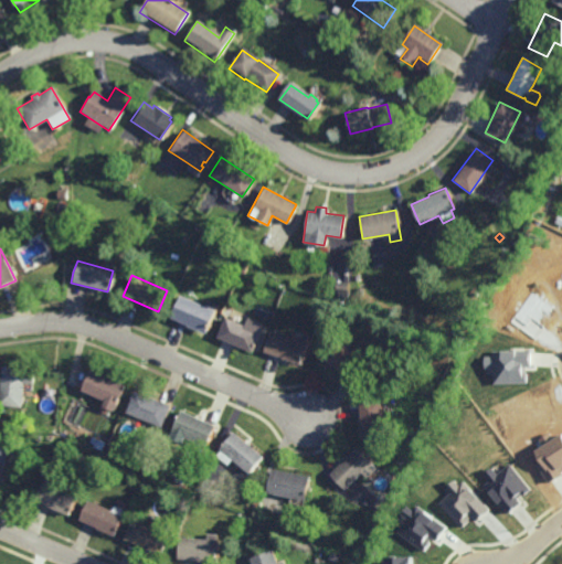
[(347,295),(349,295),(349,298),(346,298),(346,299),(345,299),(345,302),(343,302),(343,299),(340,299),(340,298),(338,298),(338,294),(347,294),(347,295)]
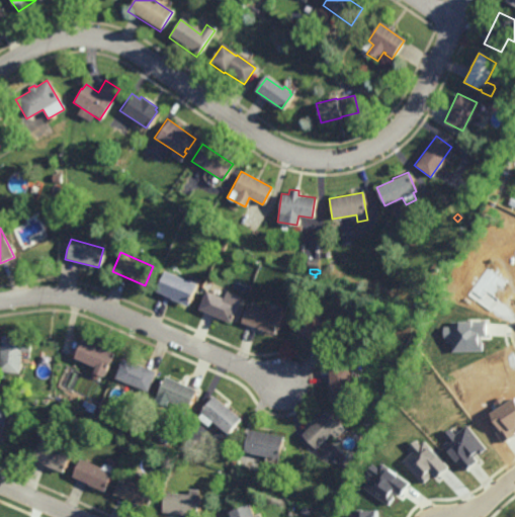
[(185,306),(169,298),(169,297),(154,290),(163,271),(194,284),(185,306)]
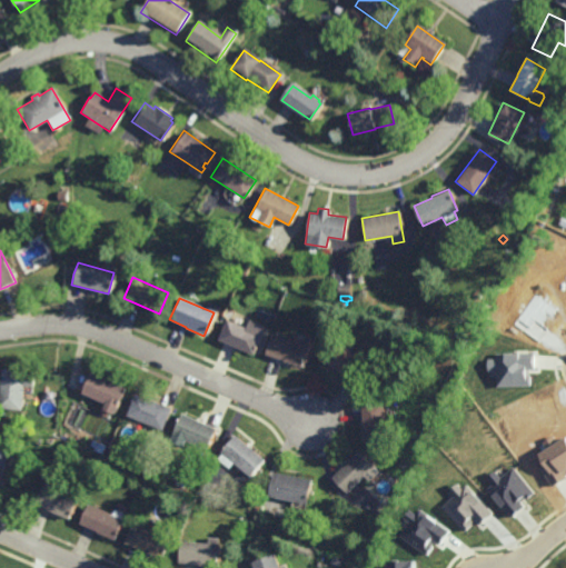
[(530,300),(550,314),(539,330),(544,332),(535,346),(508,328),(516,317),(519,316),(530,300)]
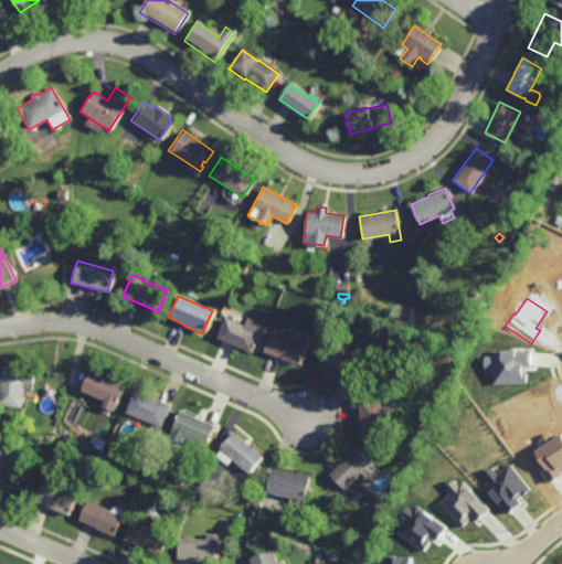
[(258,332),(250,352),(213,337),(222,318),(258,332)]
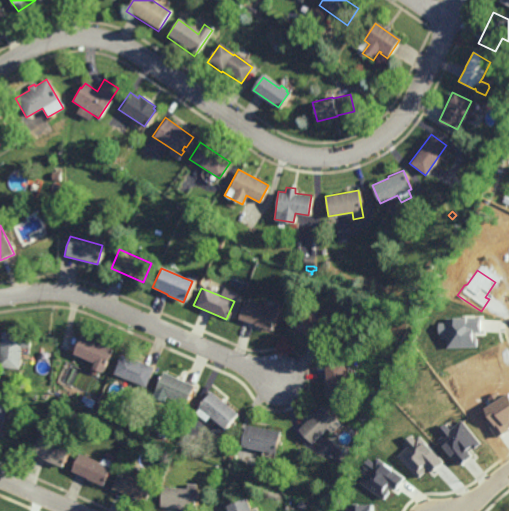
[(270,330),(253,325),(253,324),(237,319),(243,300),(276,311),(270,330)]
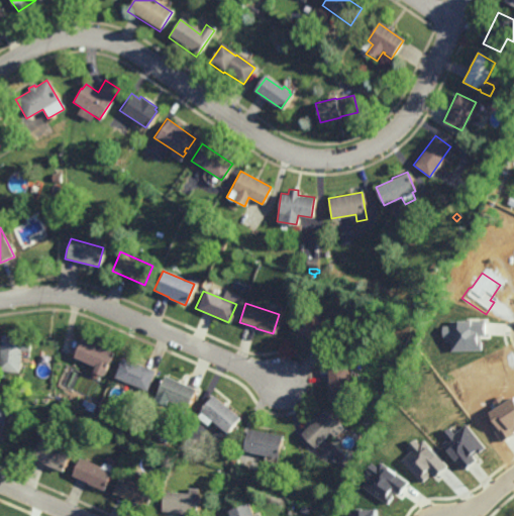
[(324,347),(294,330),(306,310),(335,327),(324,347)]
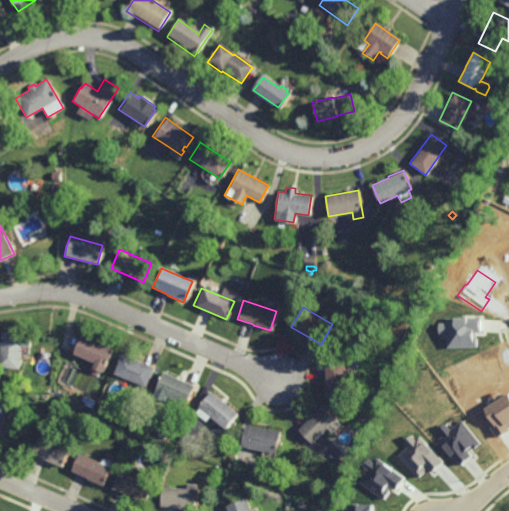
[(21,369),(0,368),(3,333),(24,334),(21,369)]
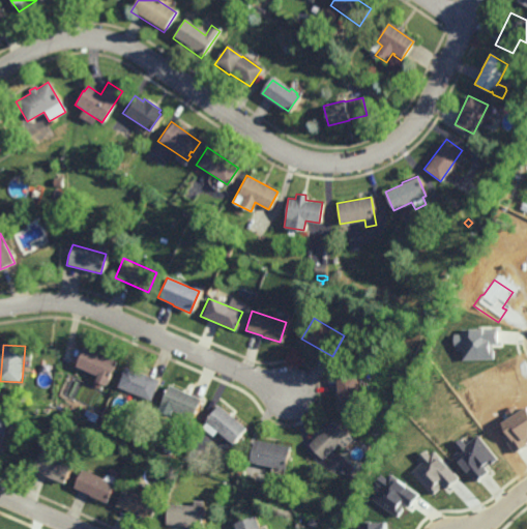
[(107,381),(106,380),(104,386),(93,382),(95,376),(75,366),(78,357),(83,348),(115,362),(107,381)]
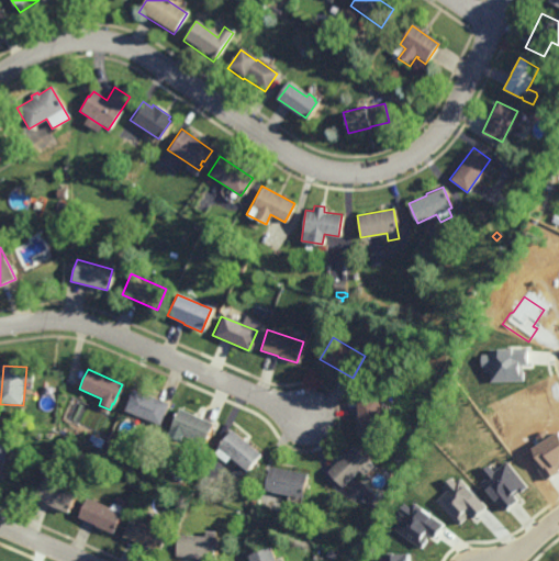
[(158,426),(123,411),(132,390),(167,404),(158,426)]
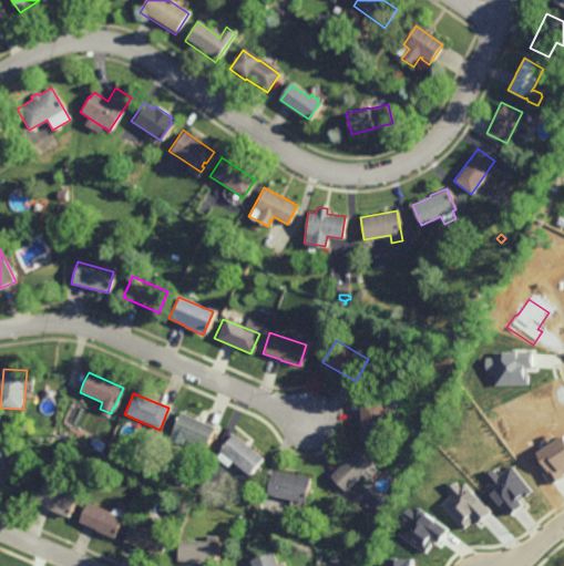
[(361,442),(359,402),(381,401),(383,441),(361,442)]
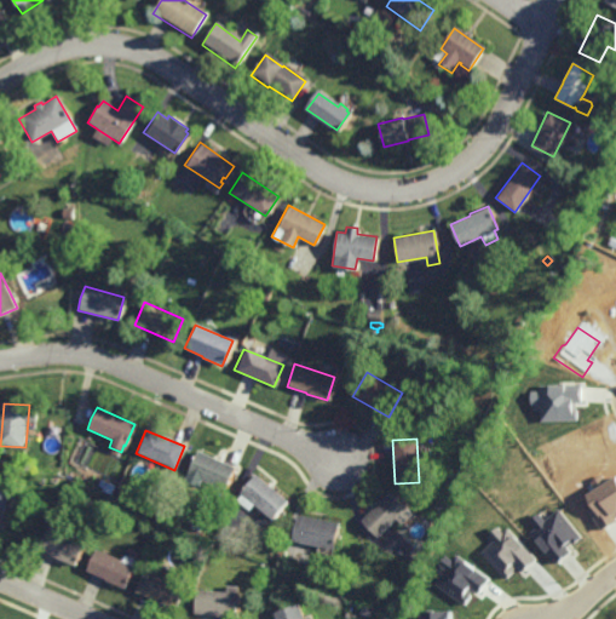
[(224,491),(185,475),(195,452),(234,468),(224,491)]
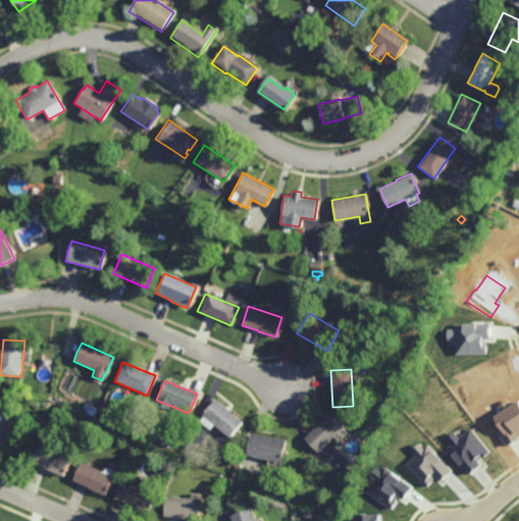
[(228,438),(212,425),(209,430),(198,422),(202,417),(201,415),(213,400),(241,423),(228,438)]
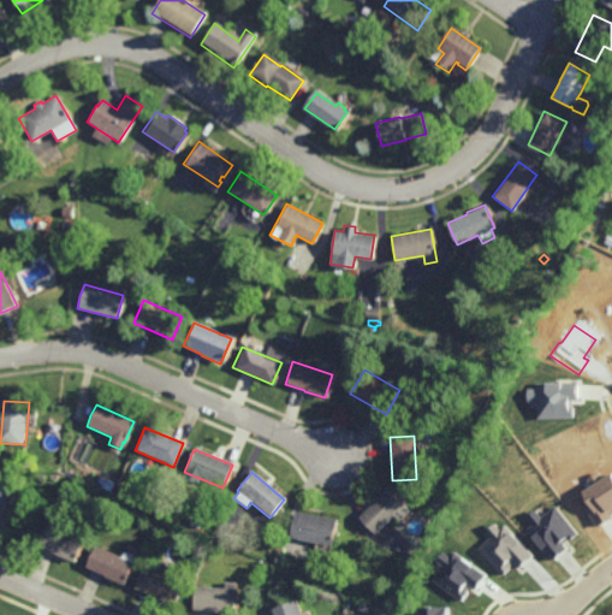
[(108,491),(99,488),(102,479),(112,484),(108,491)]
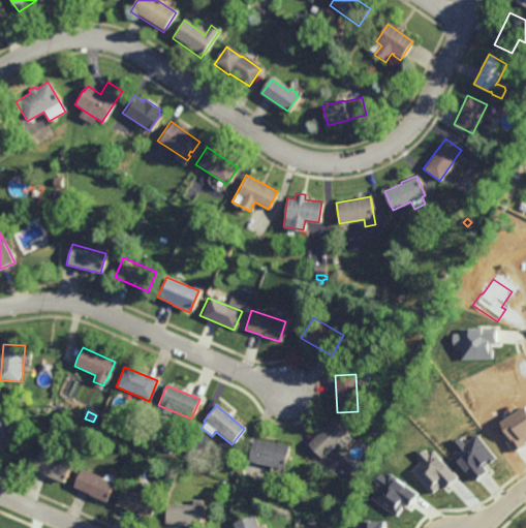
[(0,414),(9,420),(0,444),(0,414)]
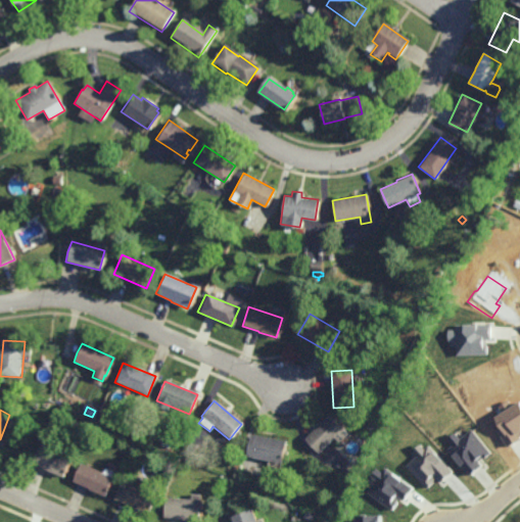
[(318,454),(303,440),(316,428),(315,428),(328,415),(342,429),(318,454)]
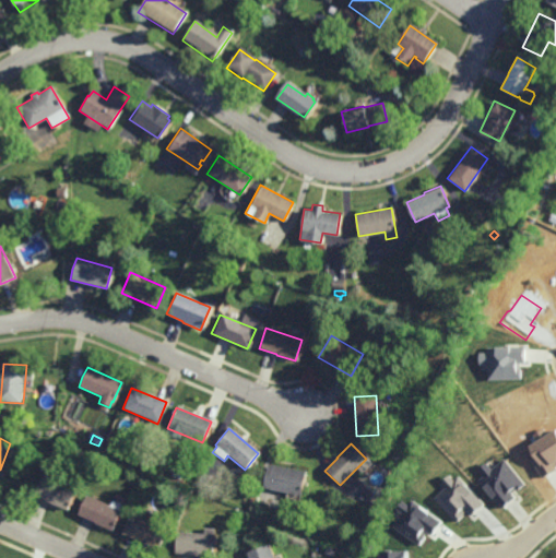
[(93,459),(84,454),(86,449),(95,453),(93,459)]
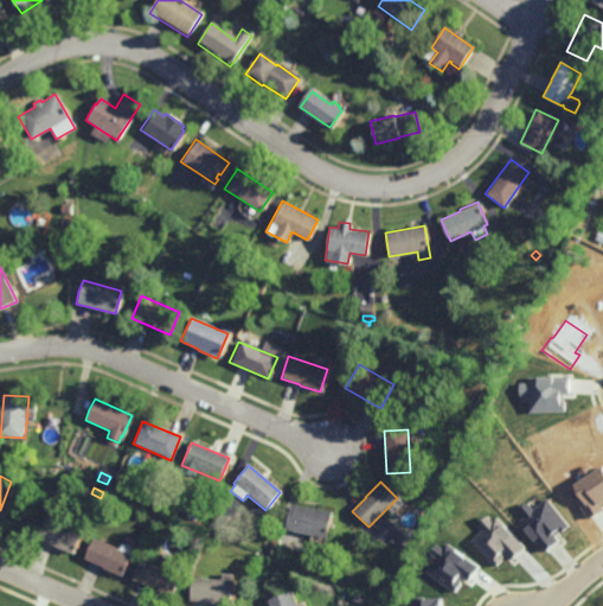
[(325,538),(284,531),(289,505),(329,512),(325,538)]
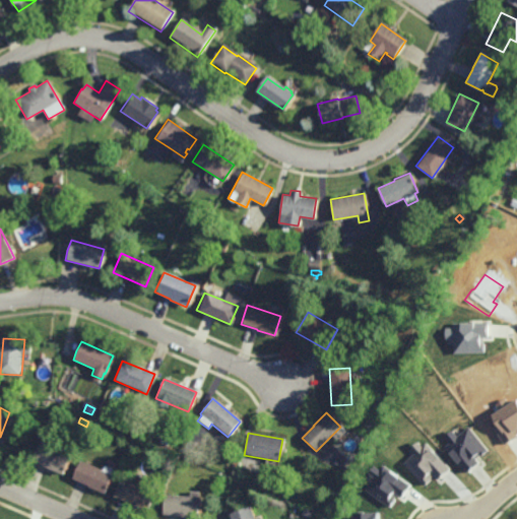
[(164,446),(157,444),(159,438),(167,441),(164,446)]
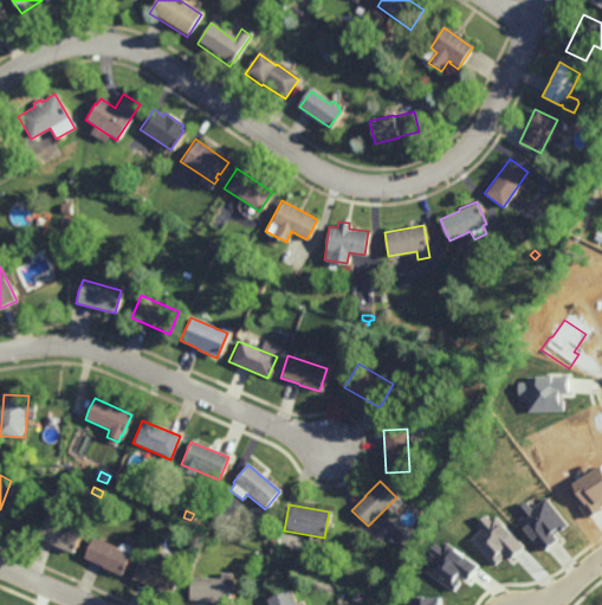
[(72,553),(38,538),(47,516),(82,532),(72,553)]
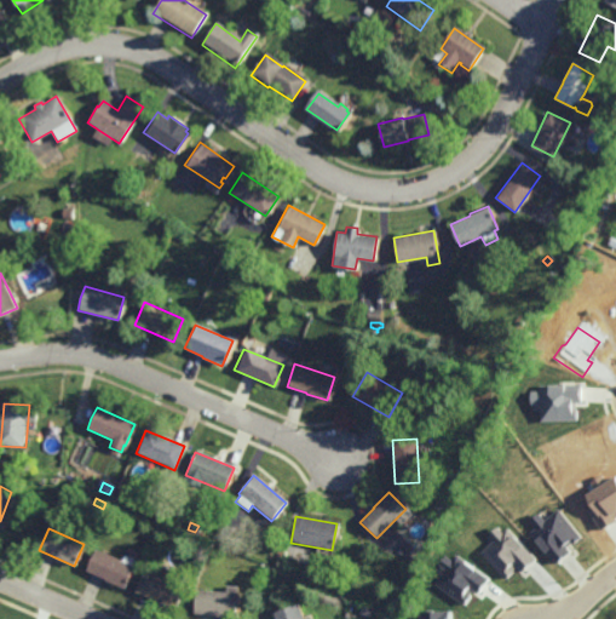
[(224,544),(214,539),(218,532),(228,538),(224,544)]
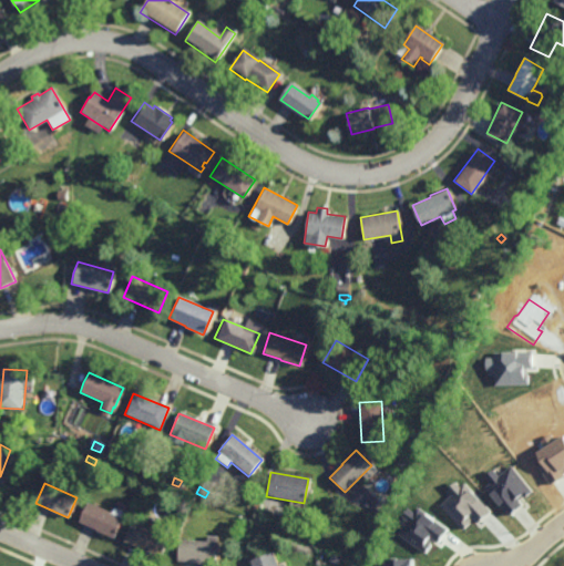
[(112,539),(78,523),(82,511),(86,504),(122,520),(112,539)]
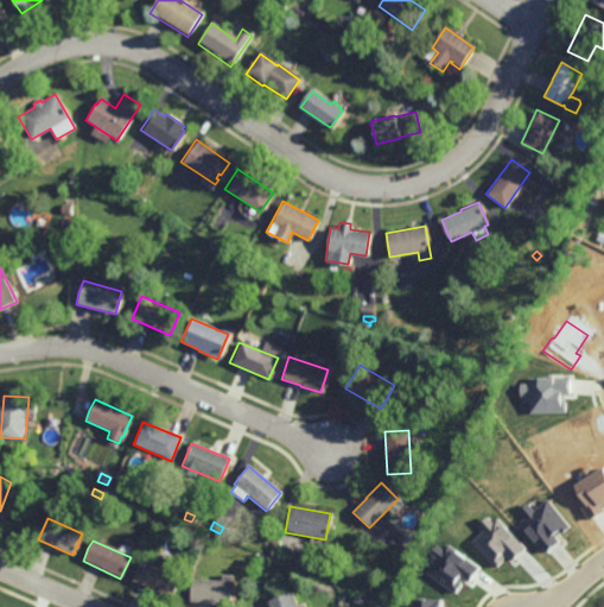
[(171,598),(131,582),(139,561),(179,576),(171,598)]
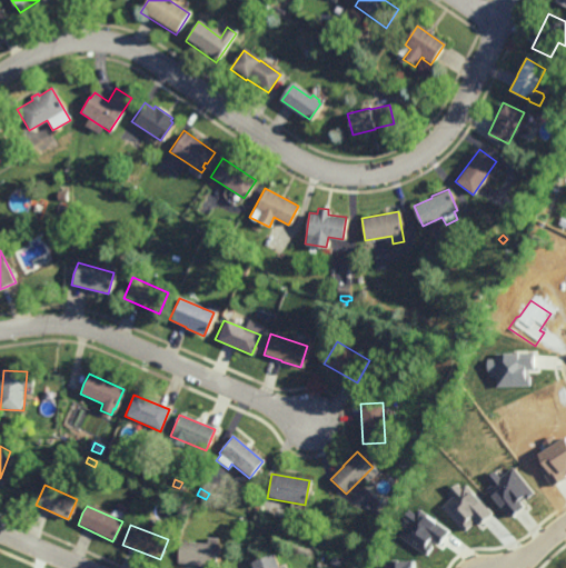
[(196,567),(196,566),(177,564),(178,542),(217,546),(215,567),(196,567)]
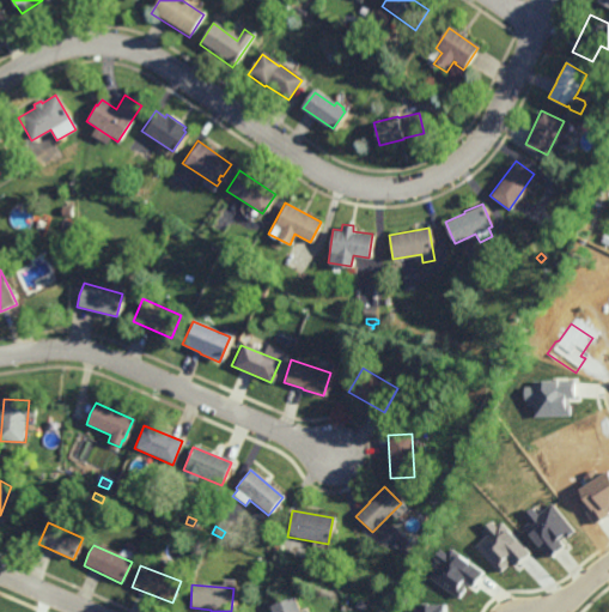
[(269,611),(268,607),(292,598),(298,611),(269,611)]
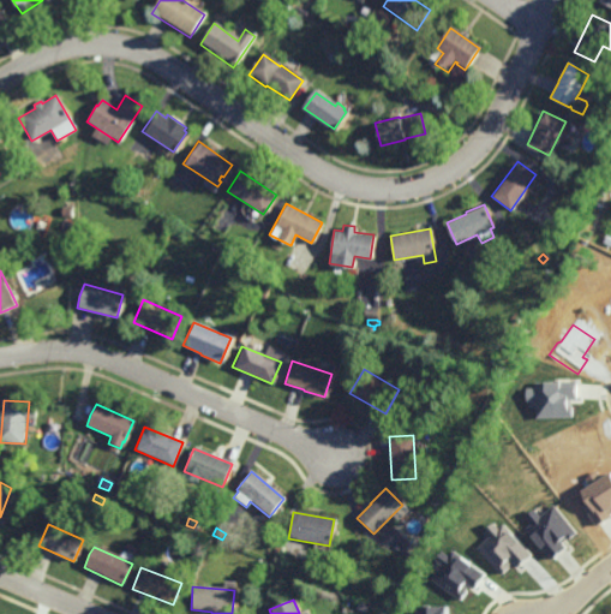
[(361,613),(354,609),(357,602),(366,607),(364,613),(361,613)]
